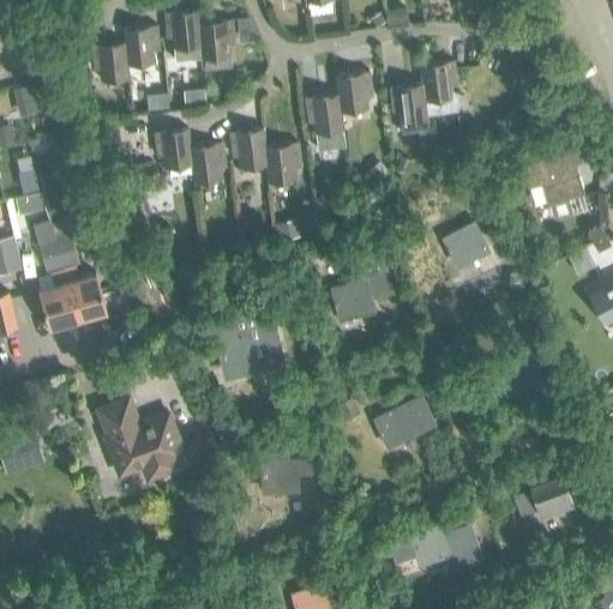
[(541,0),(528,6),(534,20),(547,14),(541,0)]
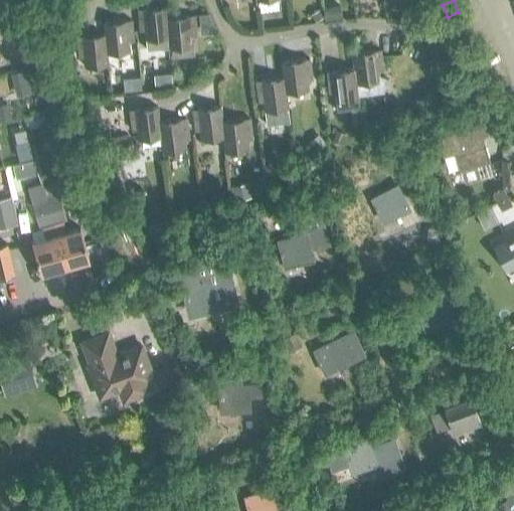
[(323,11),(325,23),(343,20),(341,8),(323,11)]
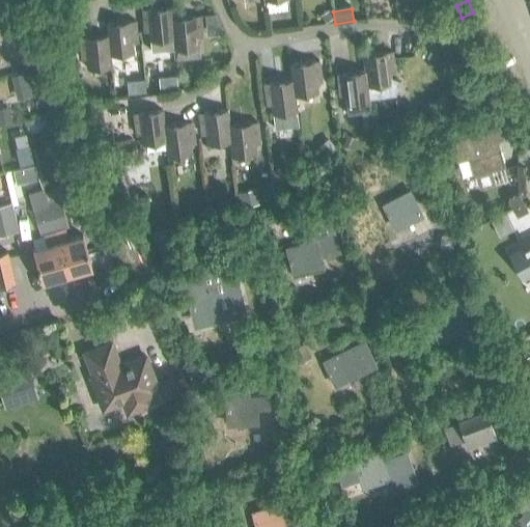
[(171,10),(142,14),(144,34),(149,34),(150,45),(151,55),(174,53),(173,43),(174,43),(172,22),(171,10)]
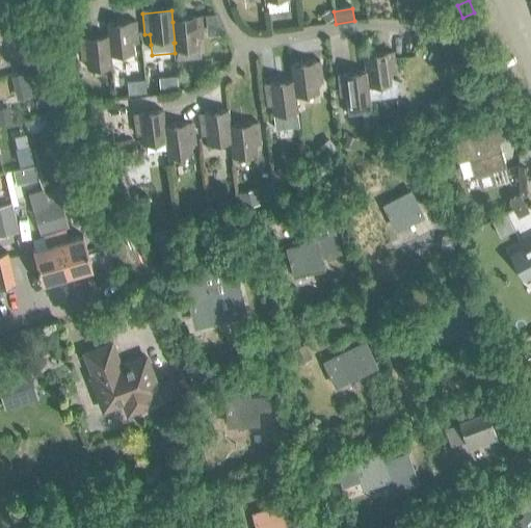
[(330,14),(322,18),(326,26),(335,21),(330,14)]
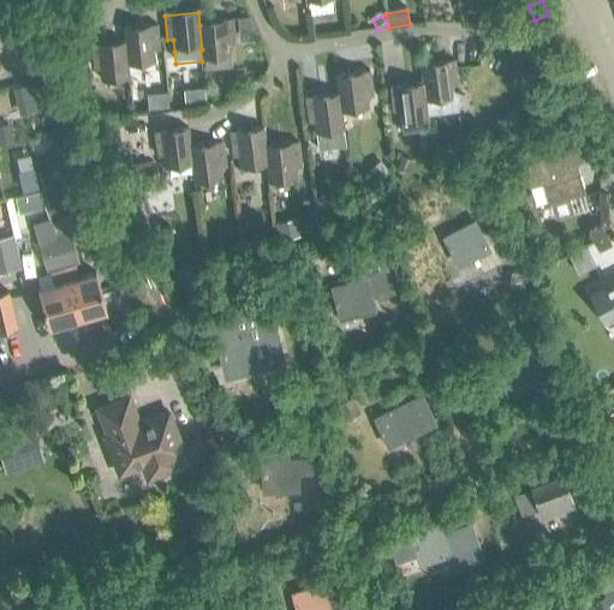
[(250,21),(239,21),(242,45),(262,42),(250,21)]
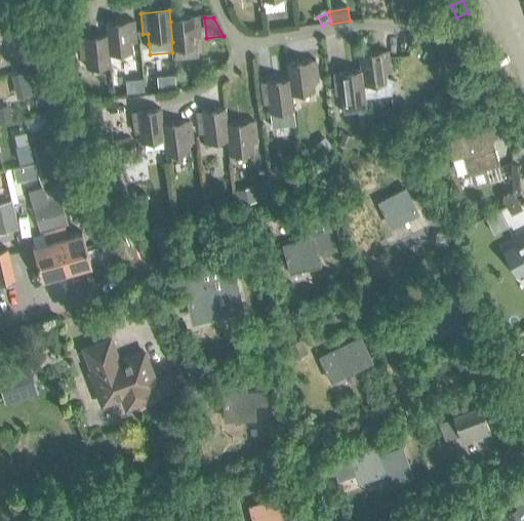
[(170,22),(172,42),(171,42),(172,52),(172,53),(173,61),(197,58),(196,51),(195,40),(200,40),(198,19),(170,22)]
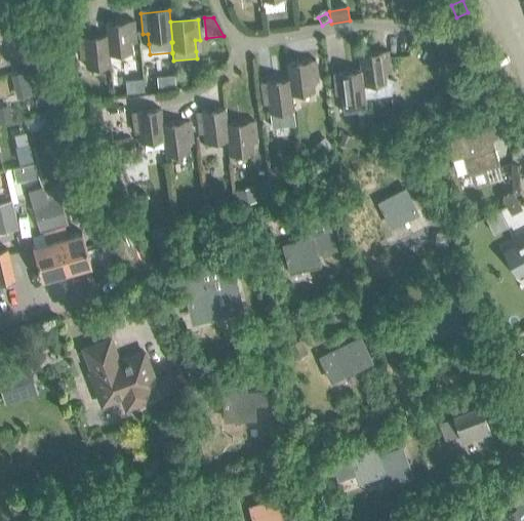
[(106,27),(107,38),(108,38),(110,58),(132,55),(131,45),(136,44),(134,24),(106,27)]
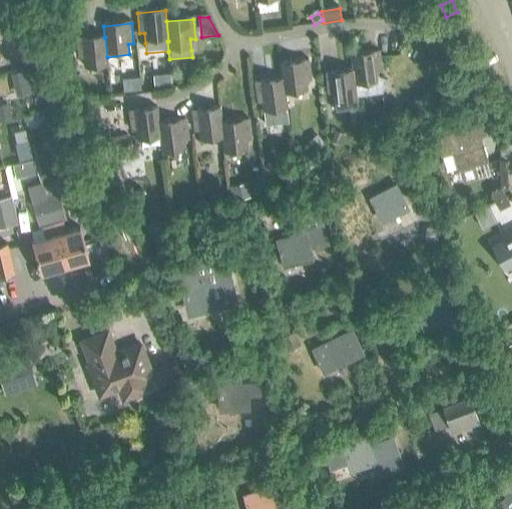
[(62,27),(55,31),(53,33),(60,44),(69,39),(62,27)]
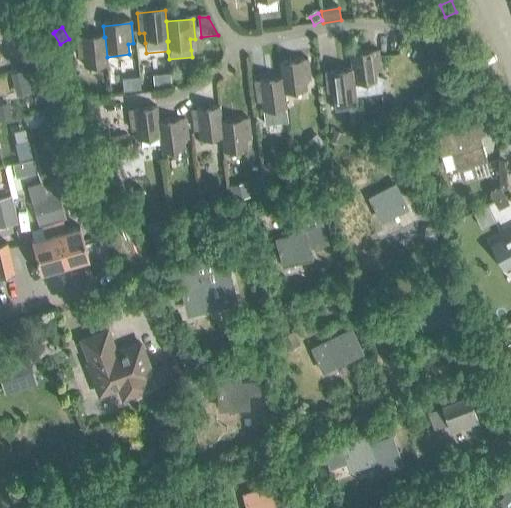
[(105,37),(104,37),(77,40),(79,60),(84,60),(85,70),(108,68),(107,57),(105,37)]
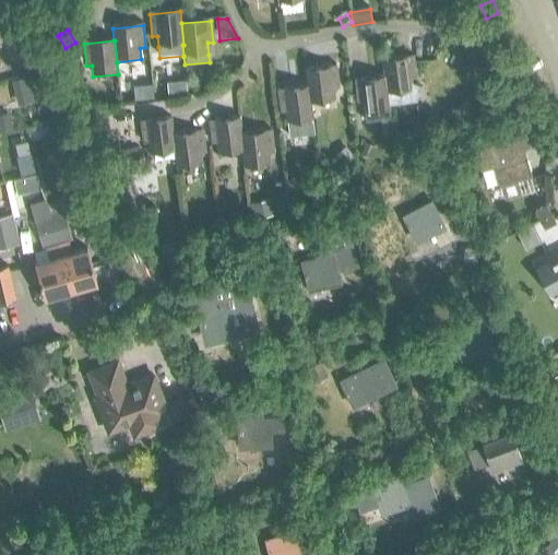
[(488,48),(475,55),(482,66),(494,59),(488,48)]
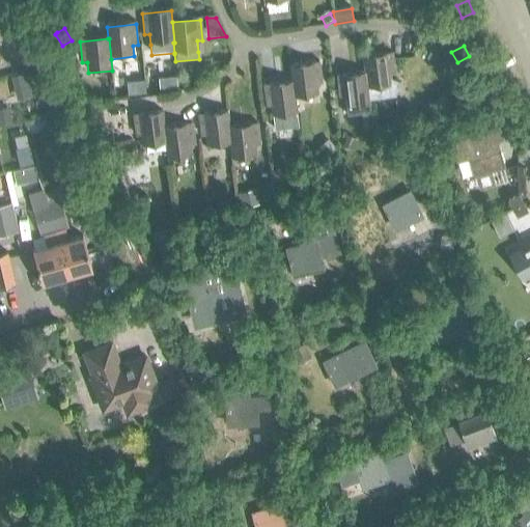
[(364,58),(366,74),(368,90),(370,102),(395,99),(399,85),(391,81),(390,76),(395,75),(393,55),(364,58)]
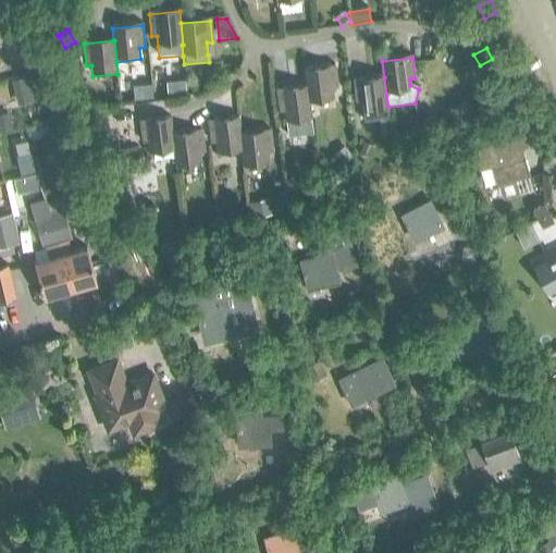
[(306,71),(308,87),(310,103),(311,103),(334,100),(333,89),(338,89),(335,68),(306,71)]
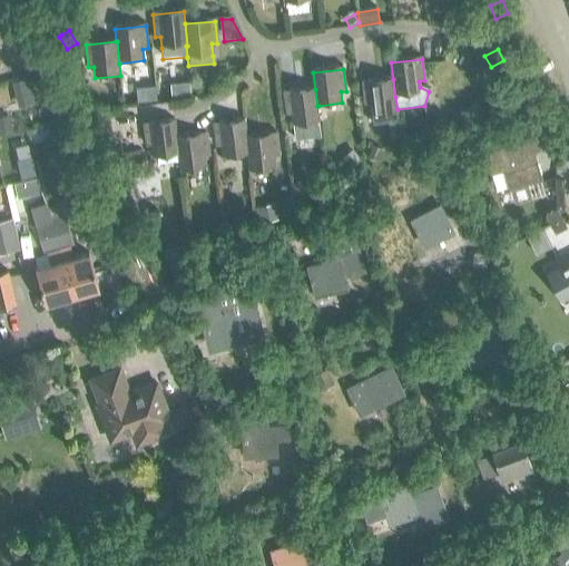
[(393,79),(362,84),(365,106),(371,105),(373,126),(399,124),(398,109),(395,97),(393,79)]
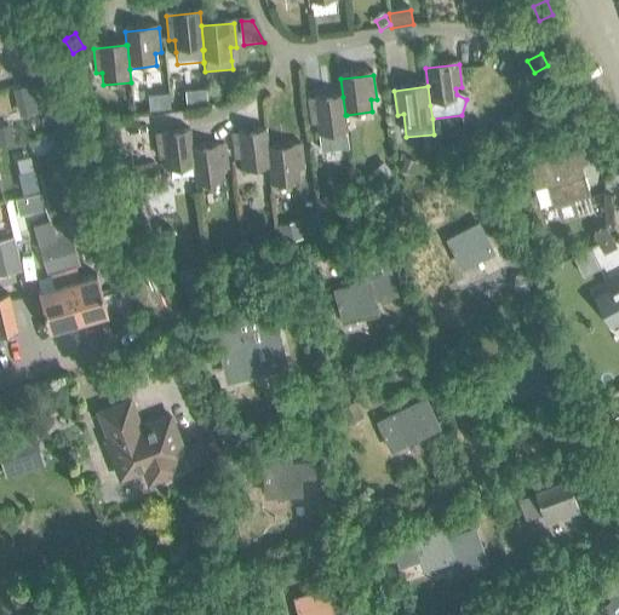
[(204,95),(189,101),(193,109),(207,104),(204,95)]
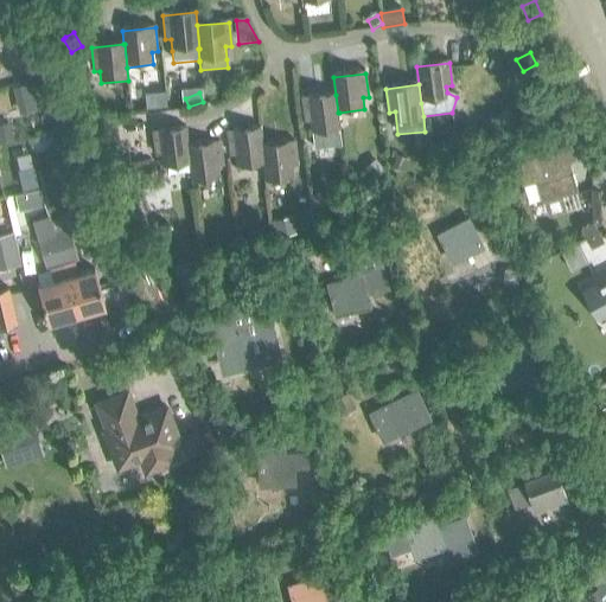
[(335,95),(303,100),(305,123),(311,122),(313,135),(314,151),(342,147),(340,132),(338,113),(338,114),(335,95)]
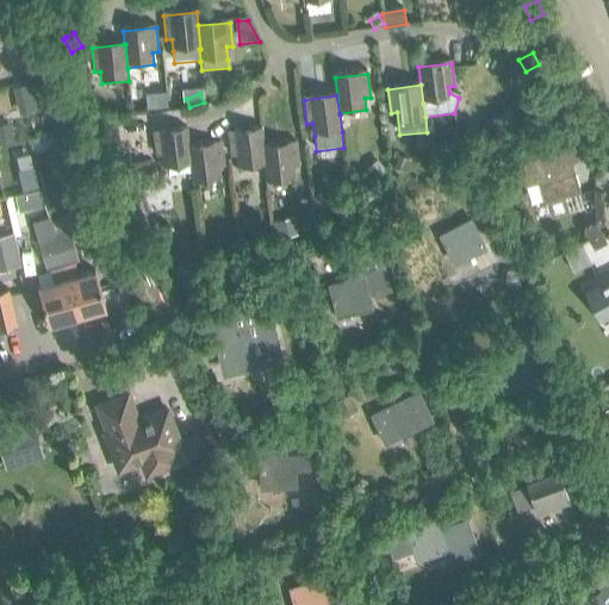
[(509,125),(498,128),(501,137),(511,135),(509,125)]
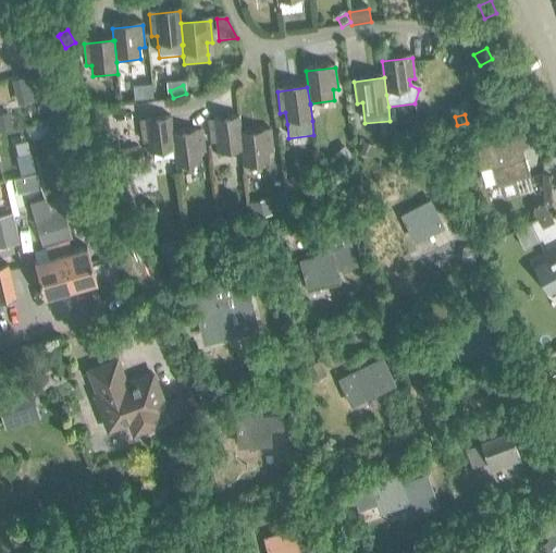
[(9,117),(0,118),(0,134),(12,131),(9,117)]
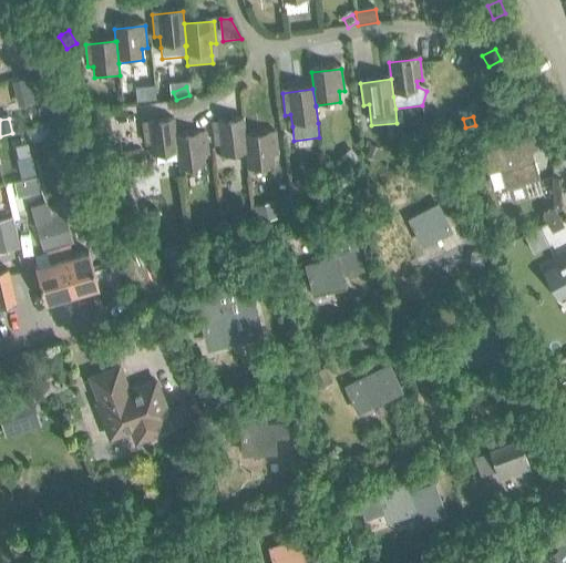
[(153,157),(177,155),(178,155),(176,137),(174,121),(143,124),(146,147),(152,146),(153,157)]
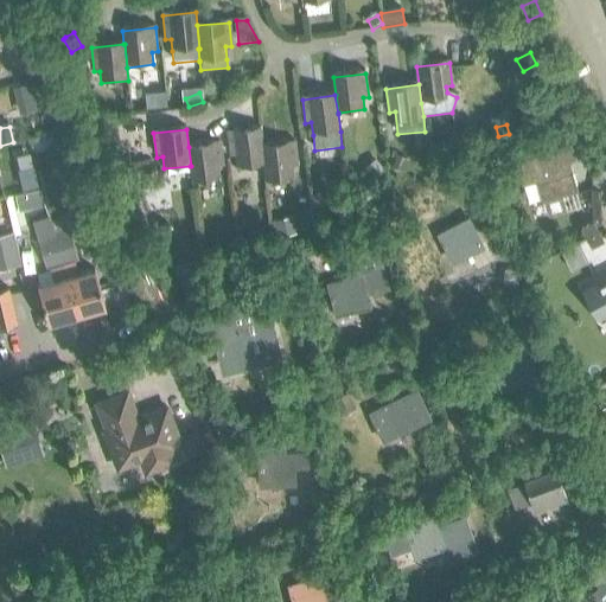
[(237,168),(265,165),(262,147),(260,129),(228,133),(230,157),(236,157),(237,168)]
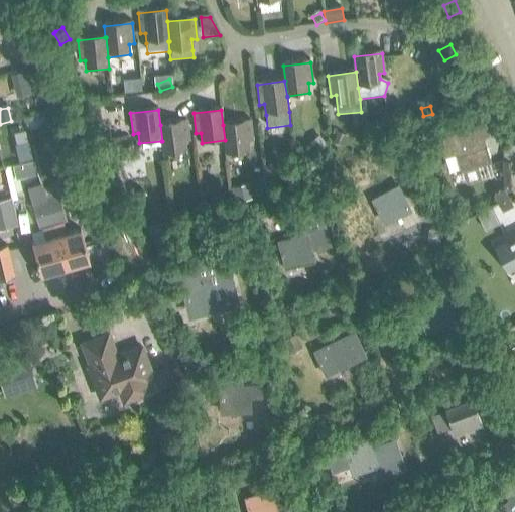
[(162,141),(161,141),(163,156),(186,152),(185,142),(190,142),(187,122),(160,125),(162,141)]
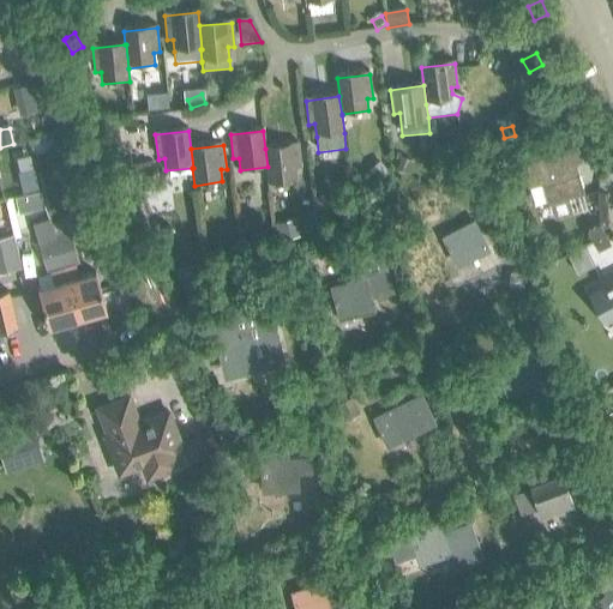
[(265,149),(268,167),(270,185),(296,181),(295,169),(301,169),(299,145),(265,149)]
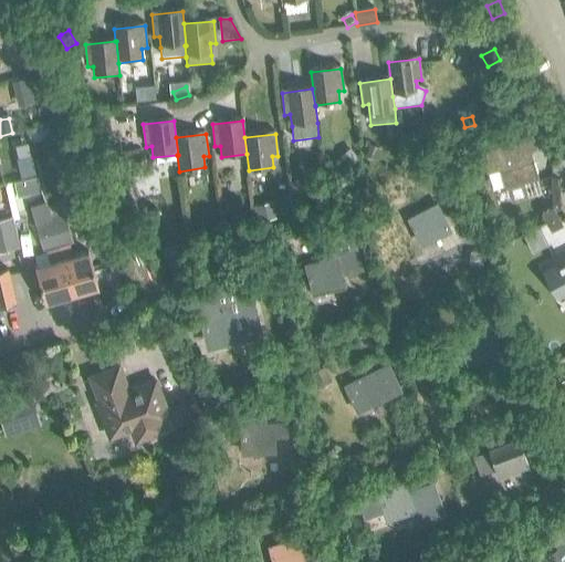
[(529,153),(535,152),(532,141),(483,156),(489,175),(501,172),(506,188),(536,179),(529,153)]
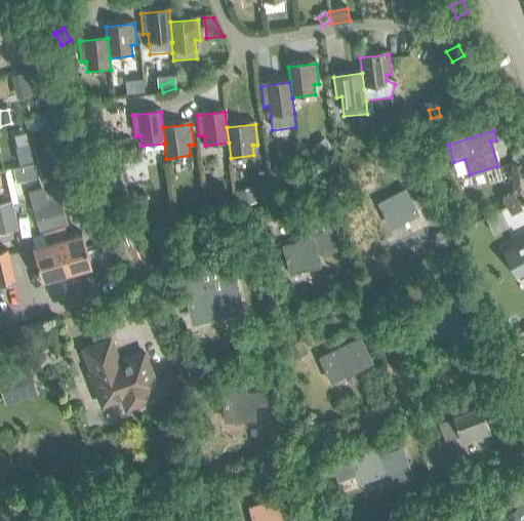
[(344,136),(339,147),(349,151),(353,141),(344,136)]
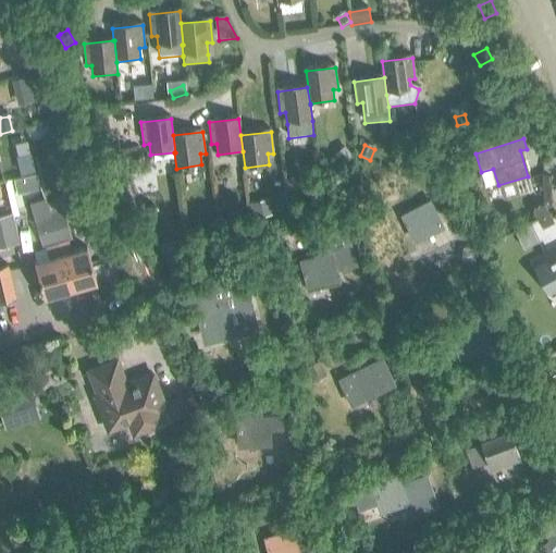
[(345,148),(335,157),(344,167),(353,159),(345,148)]
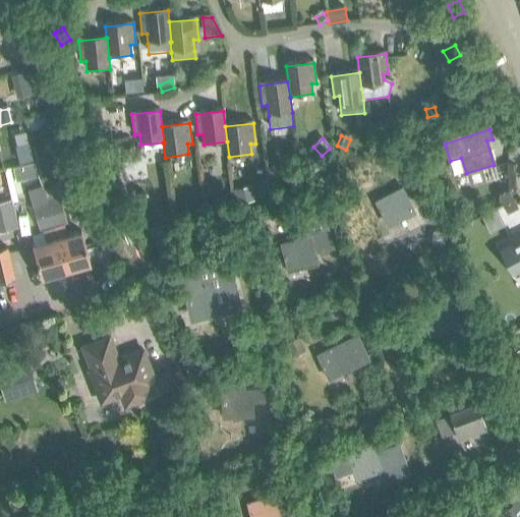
[(126,140),(111,141),(112,154),(127,152),(126,140)]
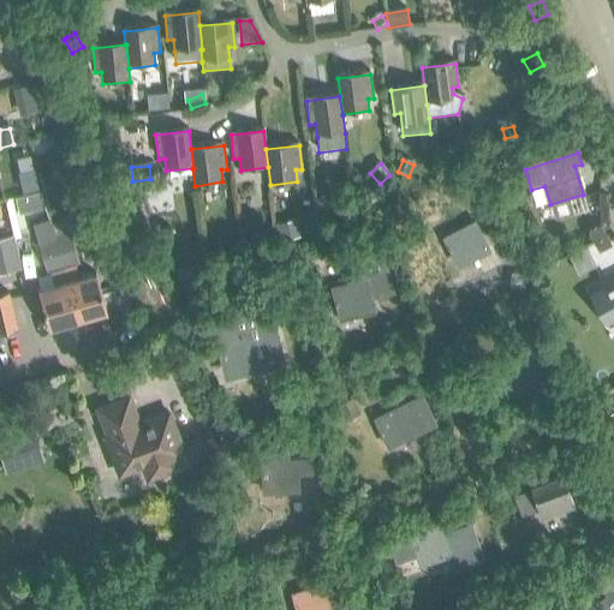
[(321,213),(331,211),(329,197),(319,198),(321,213)]
